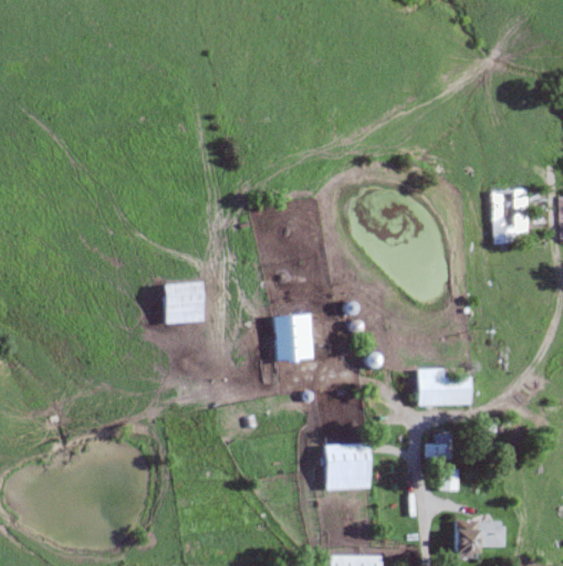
[(532,243),(530,189),(493,190),(496,244),(532,243)]
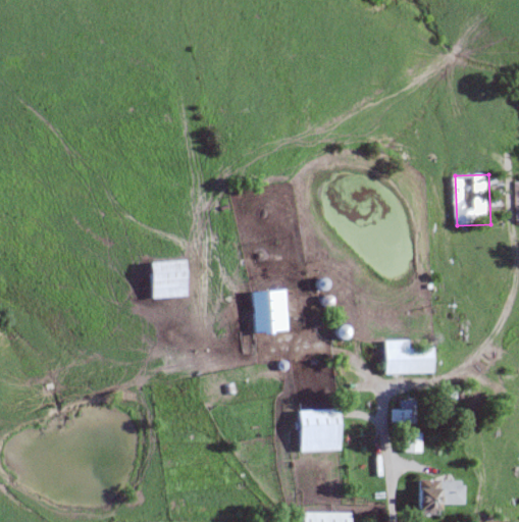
[(152,298),(188,297),(188,260),(151,261),(152,298)]
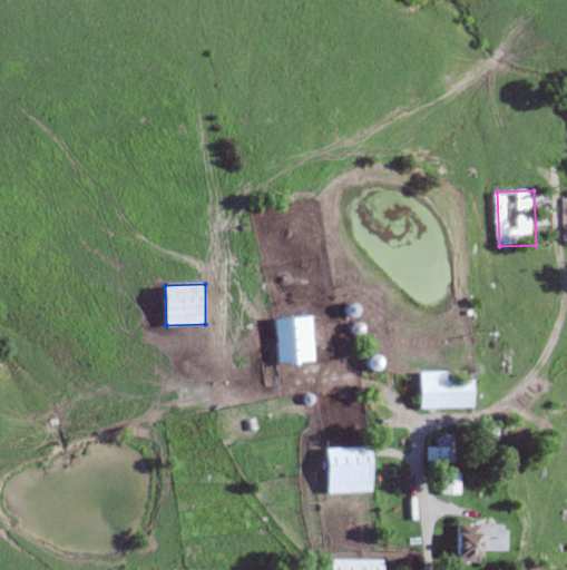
[(276,317),(277,363),(315,362),(314,317),(276,317)]
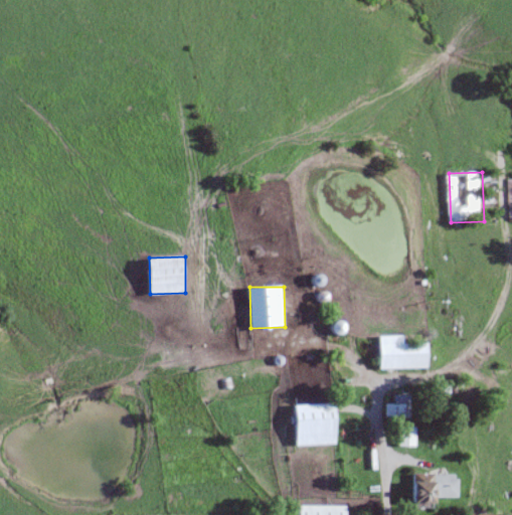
[(428,368),(428,343),(403,343),(403,336),(380,336),(381,368),(428,368)]
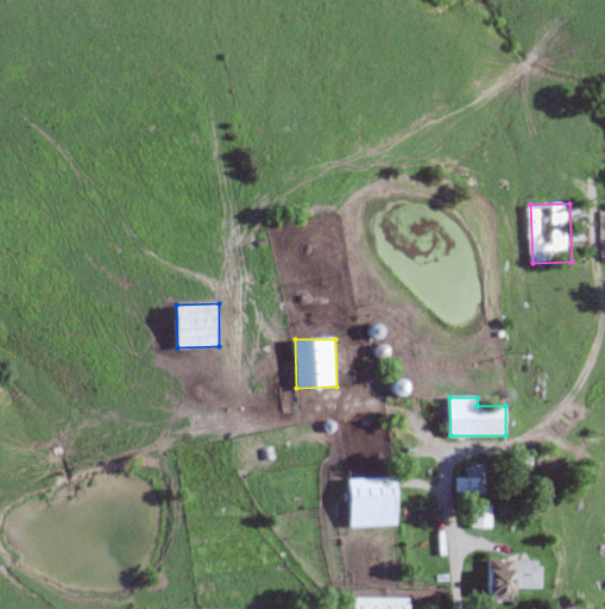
[(486,494),(486,466),(468,466),(468,477),(458,477),(458,494),(486,494)]
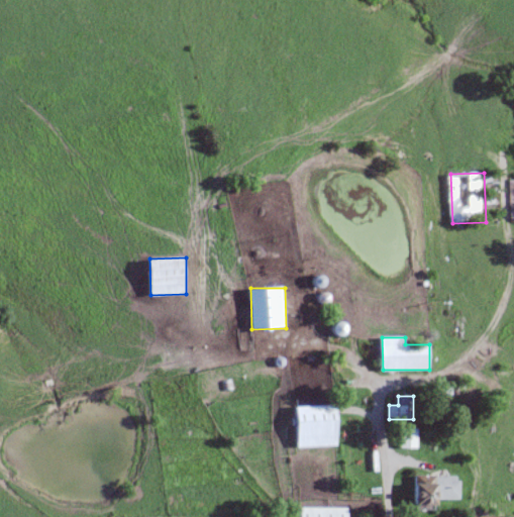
[(297,447),(338,446),(337,405),(296,406),(297,447)]
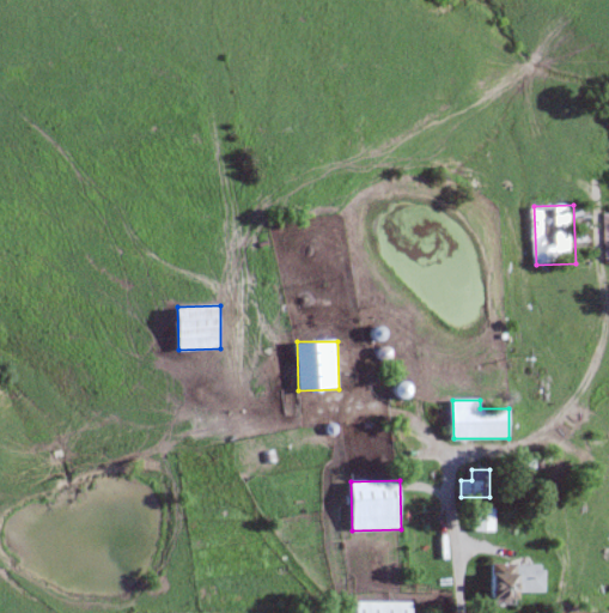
[(497,508),(476,508),(476,532),(497,532),(497,508)]
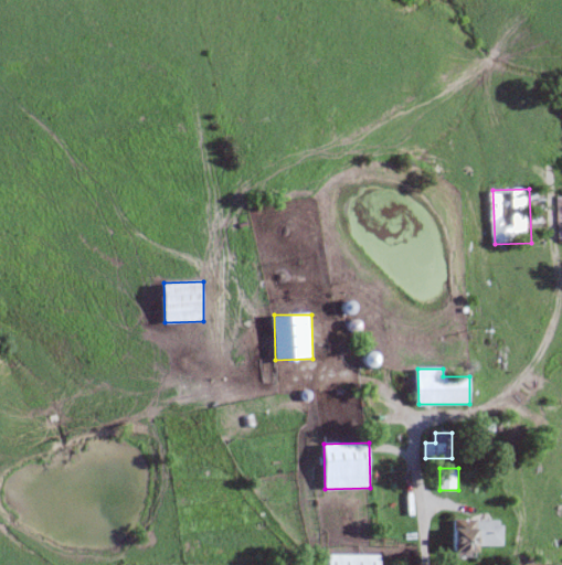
[(479,556),(479,546),(504,546),(504,520),(455,520),(455,556),(479,556)]
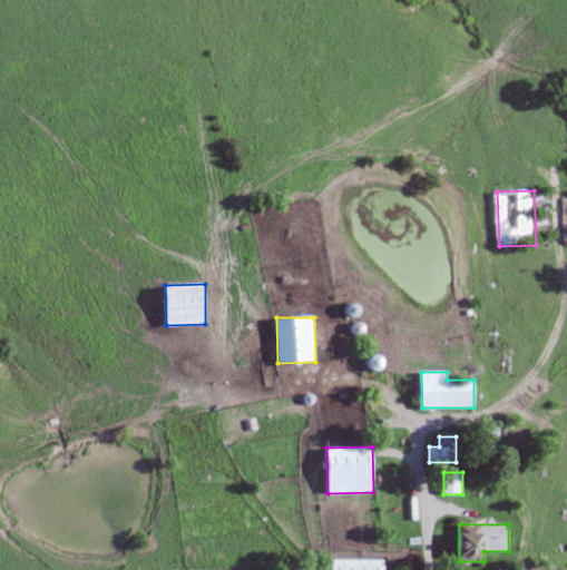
[(384,569),(385,560),(332,560),(332,569),(384,569)]
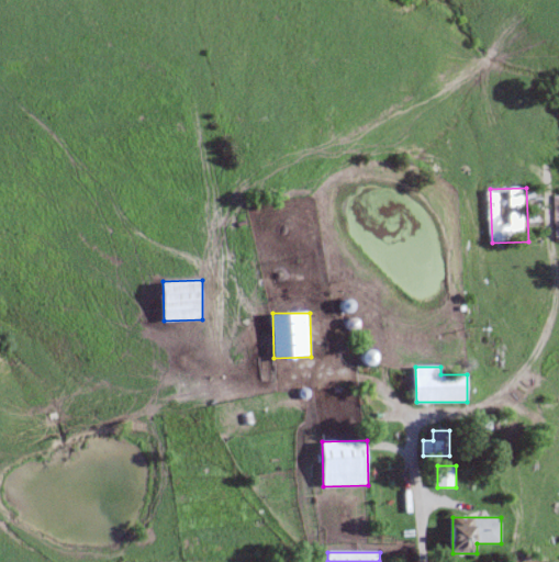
All buildings are outlined.
